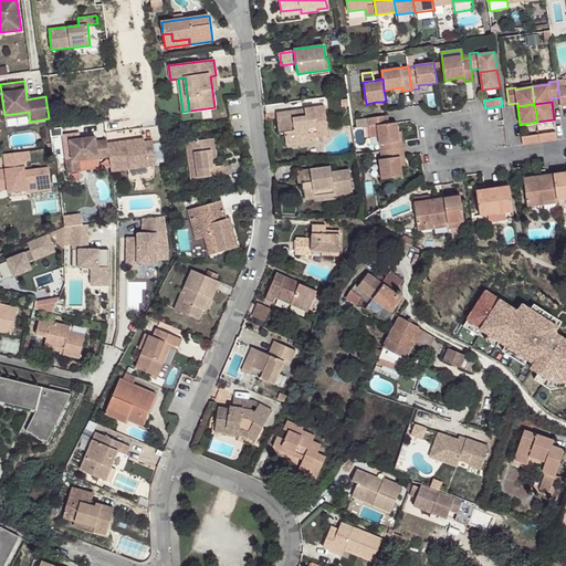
[(278,118),(280,134),(285,133),(286,145),(310,142),(310,138),(328,135),(325,106),(305,108),(306,117),(294,118),(293,116),(278,118)]
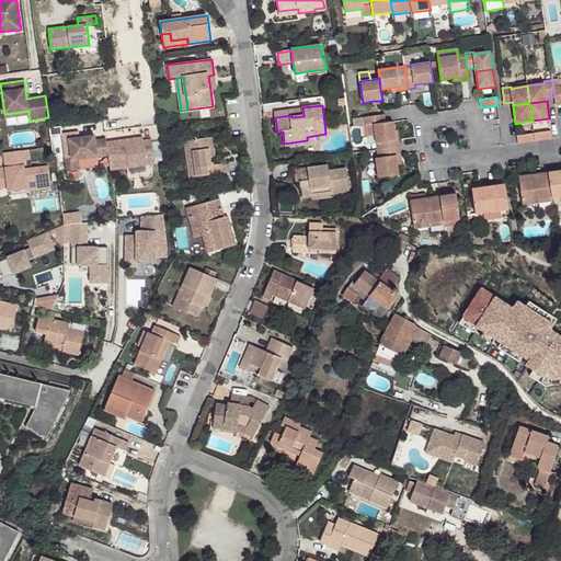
[(274,112),(275,117),(290,115),(292,117),(304,116),(302,107),(274,112)]
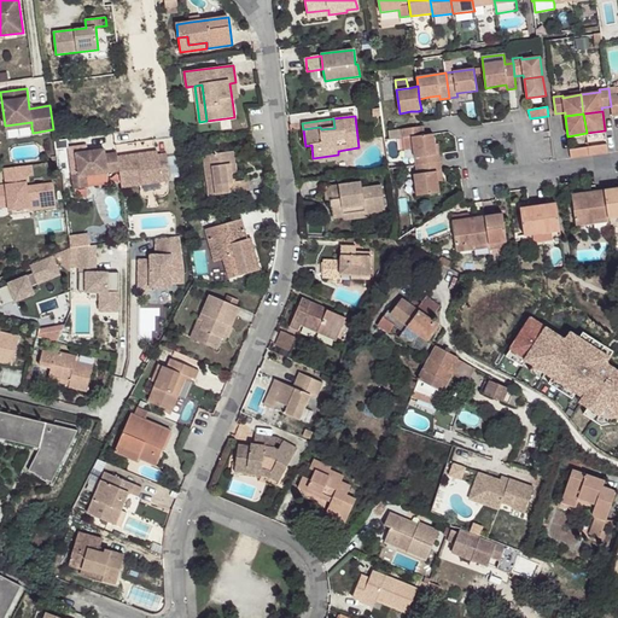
[(403,138),(425,135),(424,127),(389,132),(390,140),(403,138)]
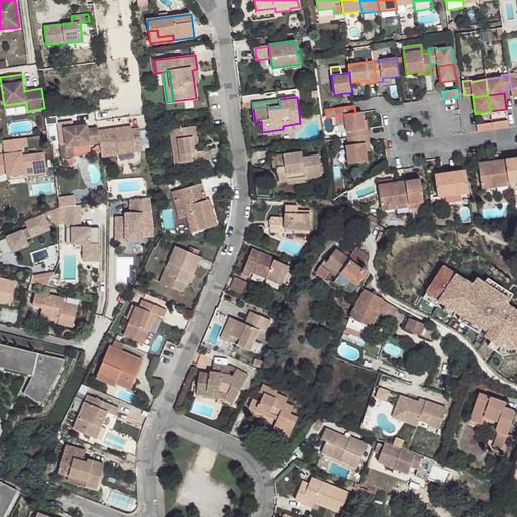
[(363,112),(355,113),(337,115),(338,126),(345,125),(347,138),(369,135),(368,128),(365,128),(364,120),(363,112)]
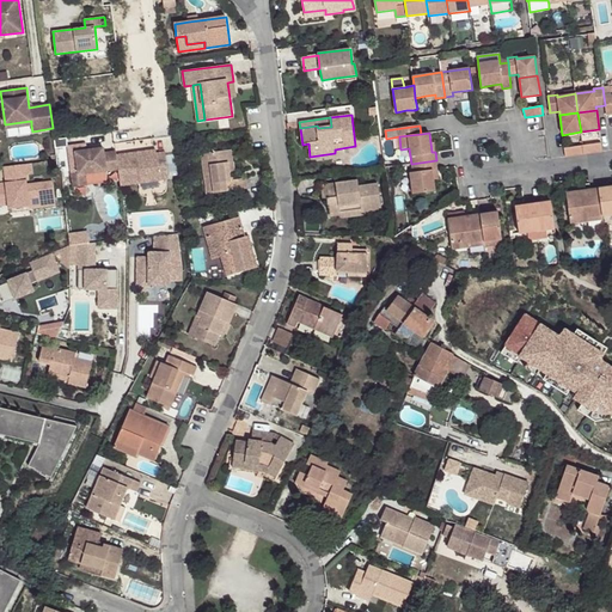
[(582,146),(583,154),(603,152),(601,142),(582,146)]
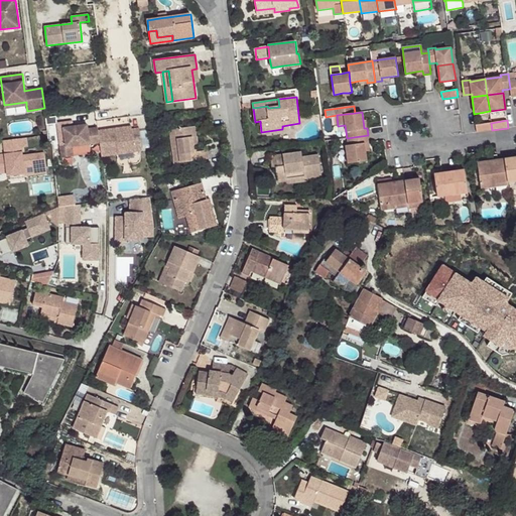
[(477,132),(492,130),(491,123),(476,125),(477,132)]
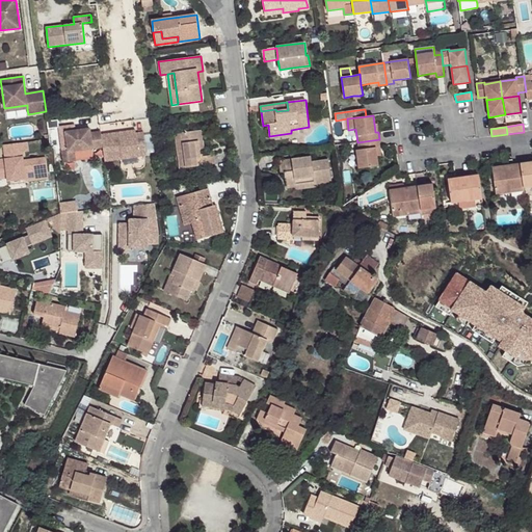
[(101,135),(101,131),(90,133),(90,129),(65,132),(68,150),(61,150),(63,163),(76,162),(74,152),(103,148),(101,135)]
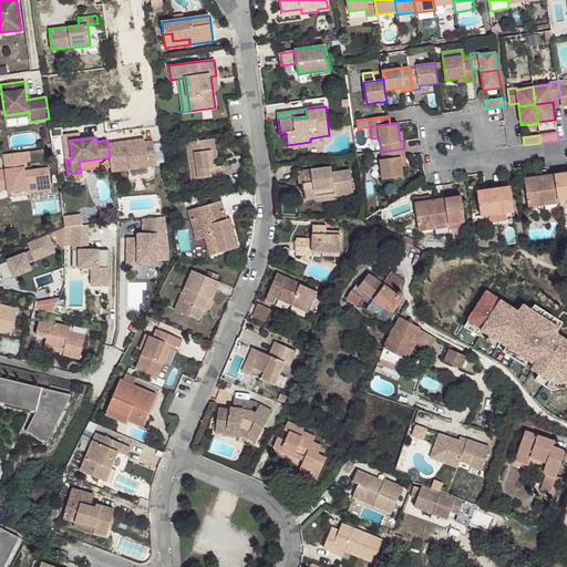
[(145,138),(107,144),(110,157),(112,173),(156,166),(153,141),(145,142),(145,138)]
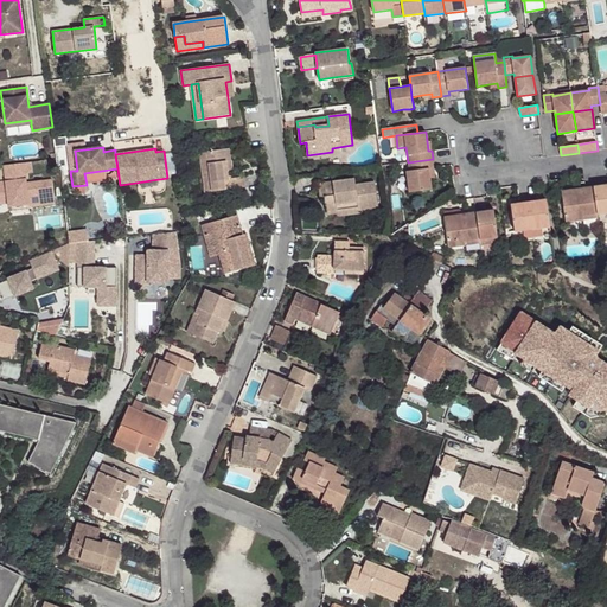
[(203,173),(205,193),(247,187),(244,177),(231,179),(225,179),(224,172),(231,171),(234,171),(232,160),(227,161),(225,149),(206,152),(209,173),(203,173)]
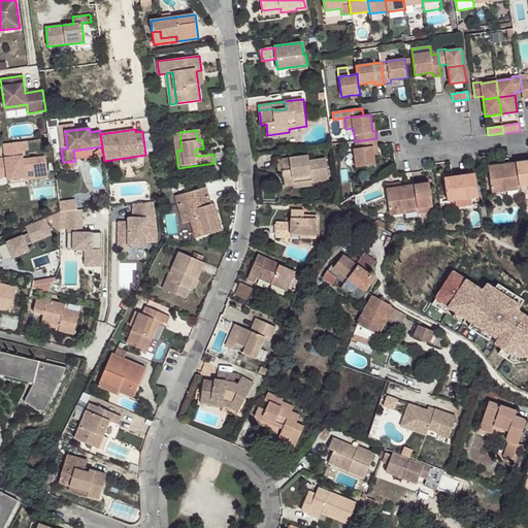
[(173,133),(176,151),(182,151),(179,132),(173,133)]
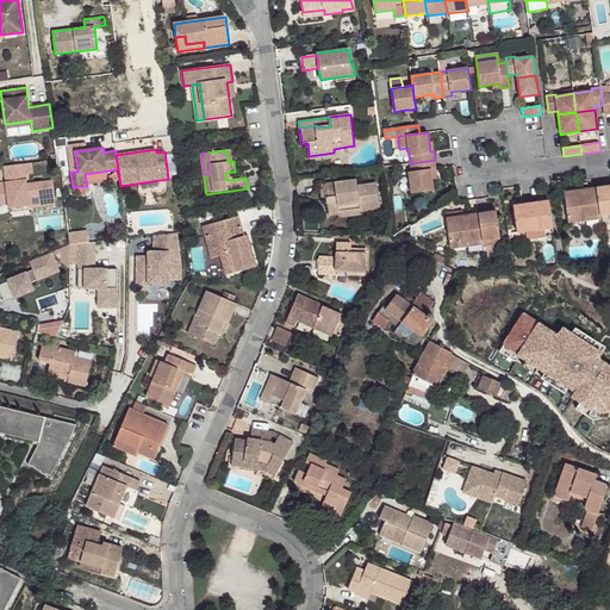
[(436,169),(435,160),(410,163),(411,172),(409,172),(411,193),(434,191),(433,179),(431,169),(436,169)]
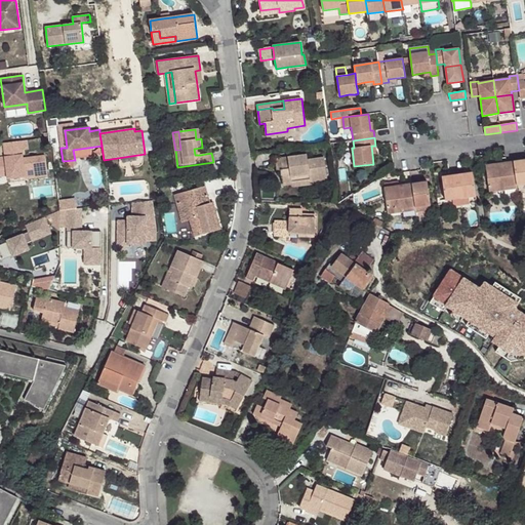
[(5,153),(22,151),(21,140),(4,143),(5,153)]
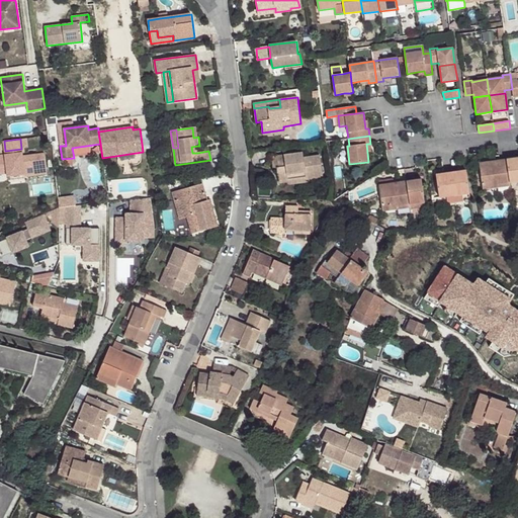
[(24,176),(48,173),(45,154),(22,157),(22,153),(0,156),(0,173),(7,173),(8,176),(24,174),(24,176)]
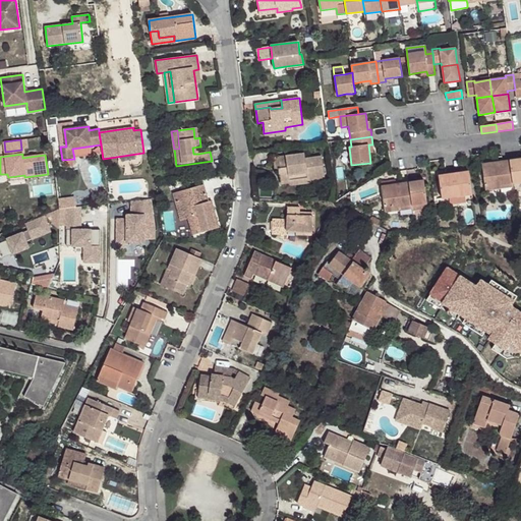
[(304,154),(273,158),(275,170),(279,169),(281,181),(289,180),(303,178),(302,174),(307,174),(308,180),(325,178),(322,157),(305,159),(304,154)]
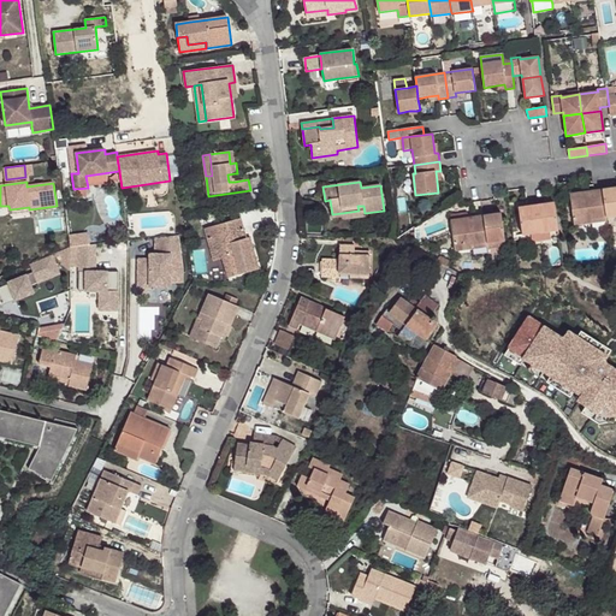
[(615,188),(602,190),(603,194),(606,218),(615,217),(615,188)]
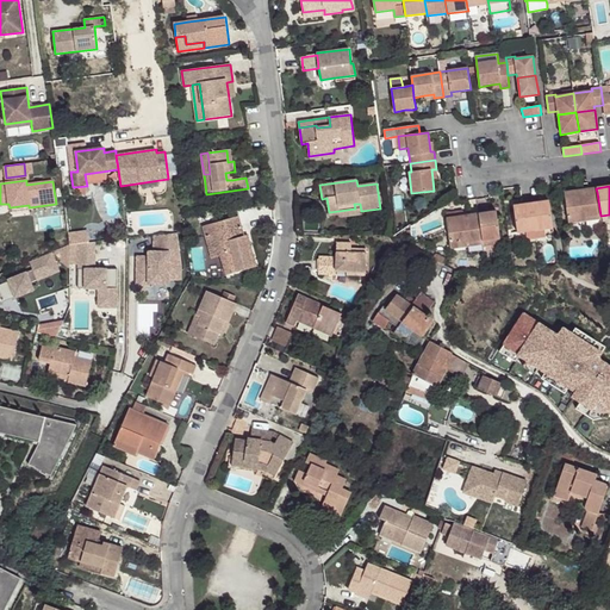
[(601,216),(597,192),(582,193),(582,190),(565,192),(568,224),(585,222),(585,218),(601,216)]
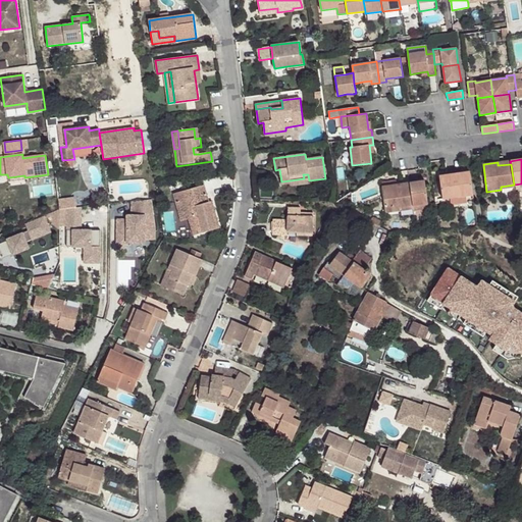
[(469,171),(455,173),(458,198),(466,197),(473,196),(469,171)]
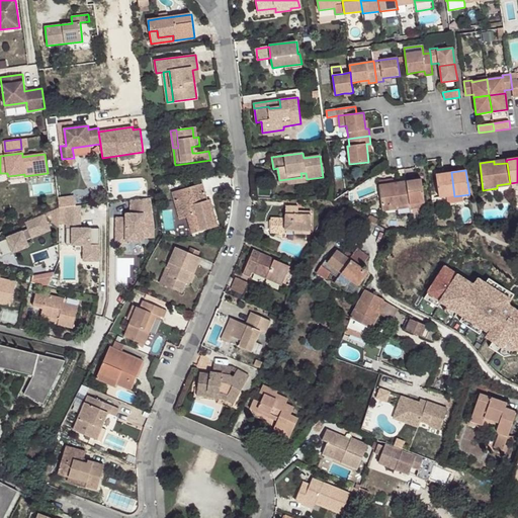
[(454,196),(451,172),(436,174),(439,198),(446,197),(454,196)]
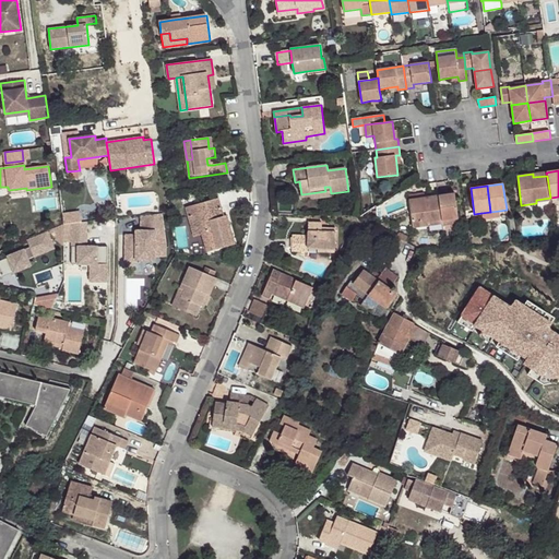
[(325,191),(310,193),(311,199),(332,195),(331,193),(330,187),(324,187),(325,191)]
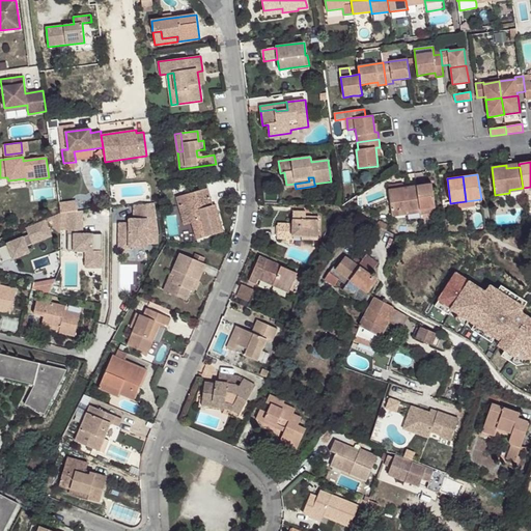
[(432,184),(416,186),(417,189),(420,211),(436,207),(432,184)]
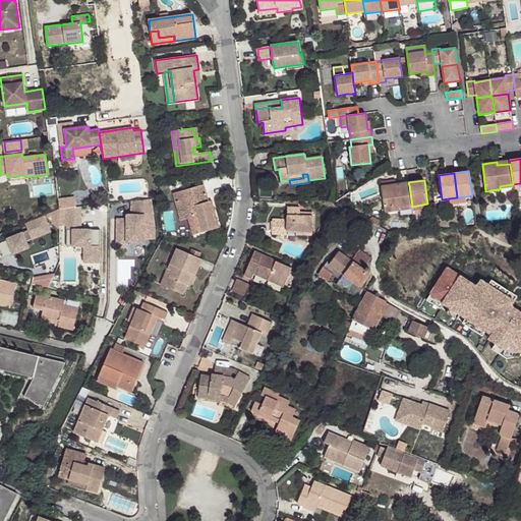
[(412,207),(409,185),(396,187),(396,184),(382,186),(385,213),(399,211),(399,208),(412,207)]
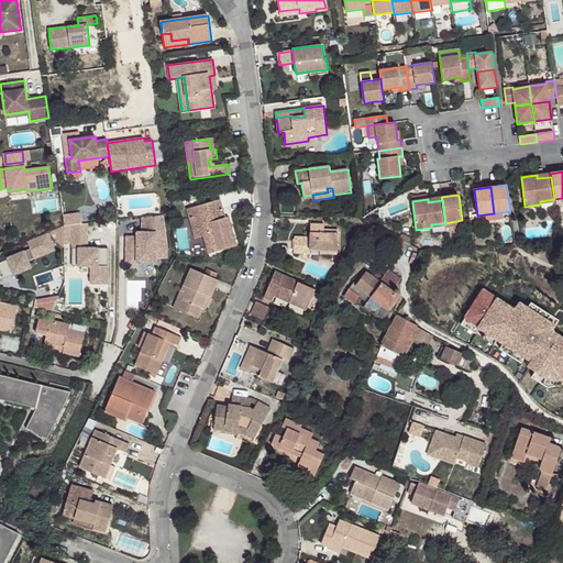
[(220,200),(187,209),(190,219),(198,217),(203,236),(209,254),(236,246),(231,227),(228,228),(220,200)]
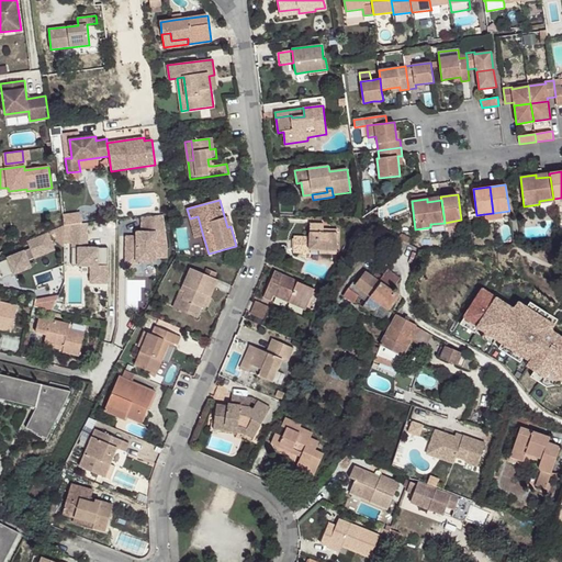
[(63,215),(64,226),(72,225),(82,223),(81,217),(76,213),(63,215)]
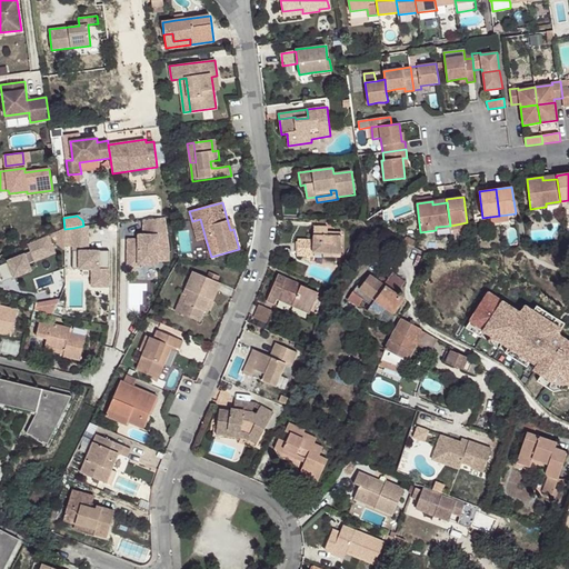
[(128,239),(128,268),(139,268),(139,265),(158,265),(158,261),(158,252),(169,252),(169,248),(165,218),(143,219),(143,235),(139,235),(139,239),(128,239)]
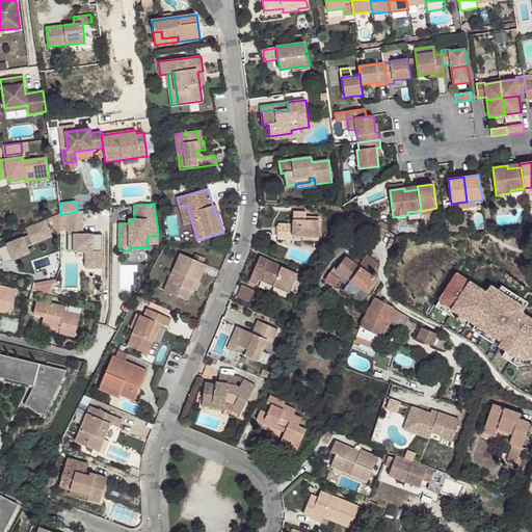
[(187,205),(180,207),(185,225),(192,223),(187,205)]
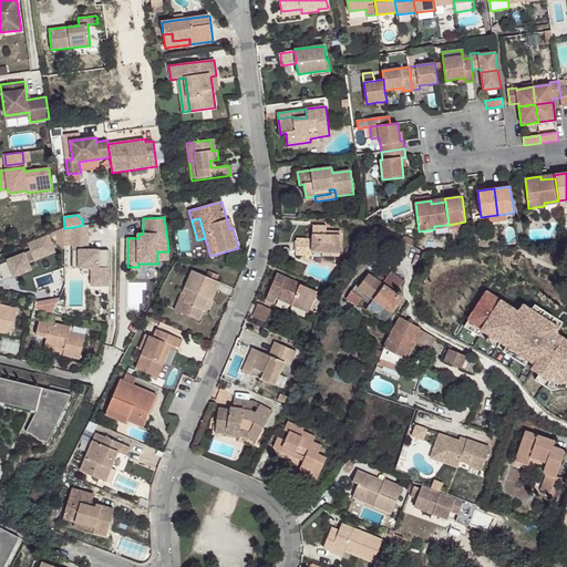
[(89,250),(89,225),(83,225),(73,227),(72,268),(92,268),(92,286),(109,287),(110,250),(89,250)]
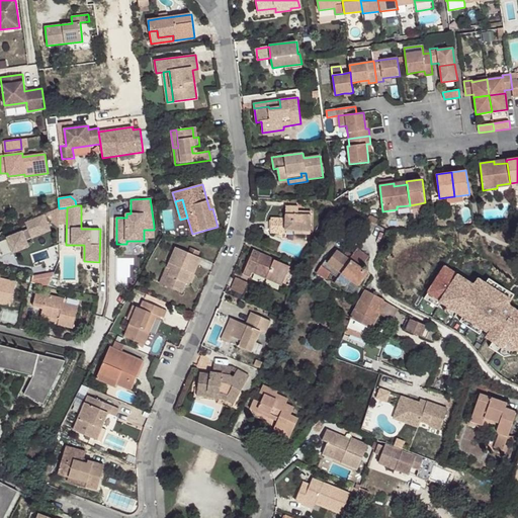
[(294,231),(311,232),(312,214),(311,214),(311,211),(301,211),(301,214),(298,214),(298,211),(298,206),(286,206),(285,218),(271,218),(270,234),(285,234),(285,231),(294,231)]
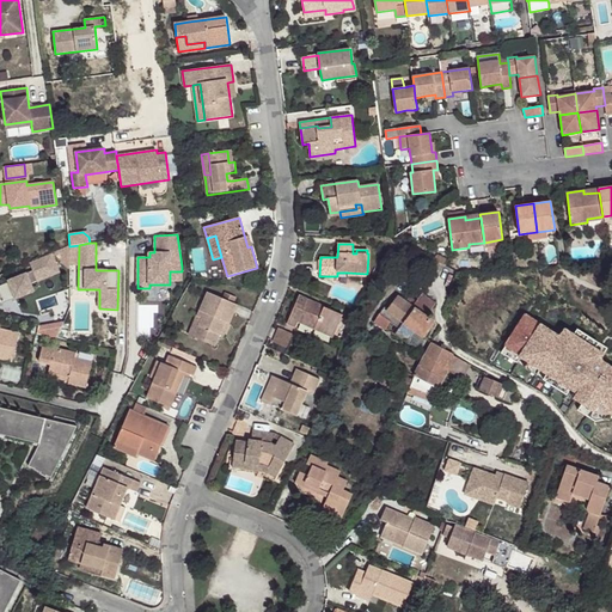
[(385,256),(390,259),(395,251),(391,249),(385,256)]
